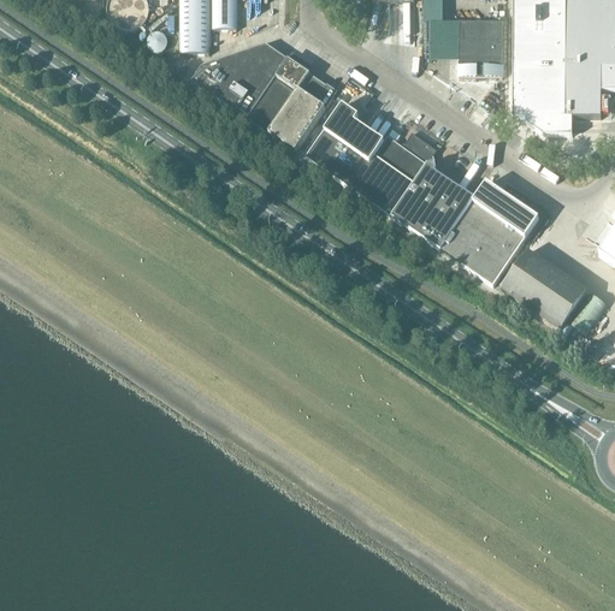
[(77,0),(96,12),(96,0),(77,0)]
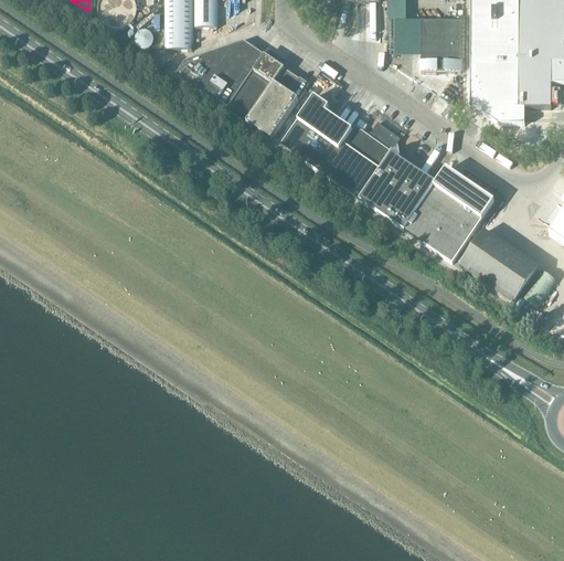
[(99,0),(98,2),(97,6),(97,10),(98,13),(99,16),(100,19),(103,21),(105,24),(108,25),(112,27),(115,28),(118,28),(121,27),(125,27),(130,23),(132,20),(135,17),(136,13),(136,10),(136,7),(135,0),(99,0)]
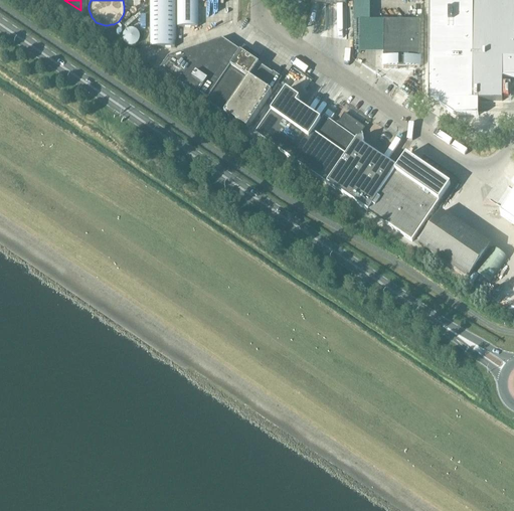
[(150,0),(150,43),(175,43),(175,23),(177,23),(197,23),(197,0),(150,0)]
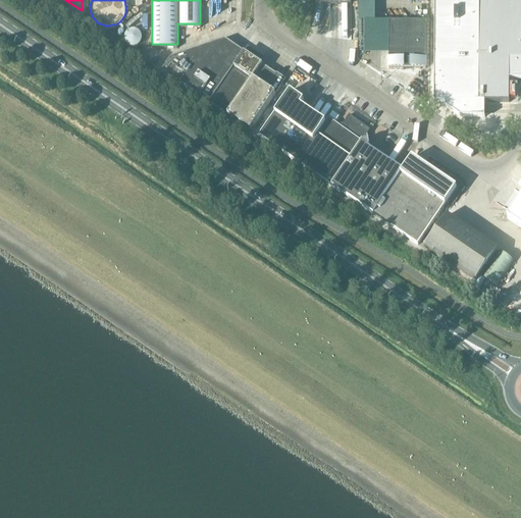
[(366,0),(367,10),(392,10),(393,0),(366,0)]
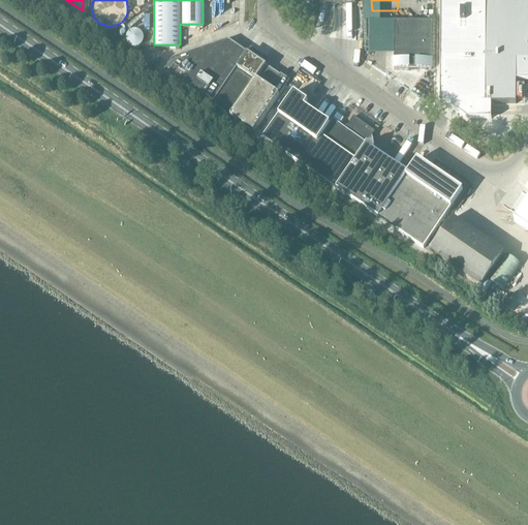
[(441,0),(441,99),(453,99),(453,104),(467,115),(492,115),(492,99),(517,100),(517,76),(527,75),(527,0),(441,0)]
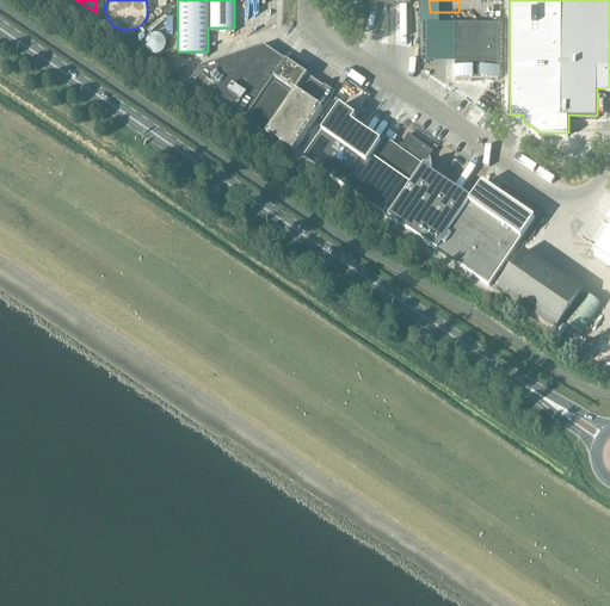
[(476,11),(476,20),(457,20),(456,75),(499,75),(500,20),(499,20),(499,11),(476,11)]
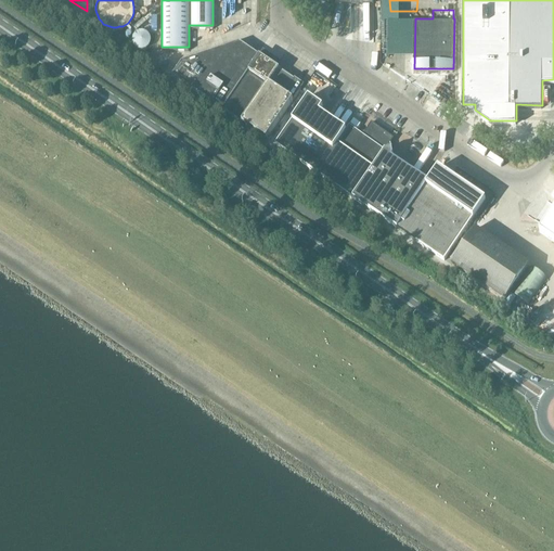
[(150,38),(151,37),(150,35),(150,34),(149,31),(147,30),(146,29),(144,28),(143,28),(141,27),(140,28),(138,28),(137,29),(134,30),(133,31),(133,34),(132,35),(132,37),(132,38),(132,40),(133,41),(134,43),(137,45),(138,46),(140,46),(141,46),(143,46),(144,46),(146,45),(147,43),(149,42),(150,40),(150,38)]
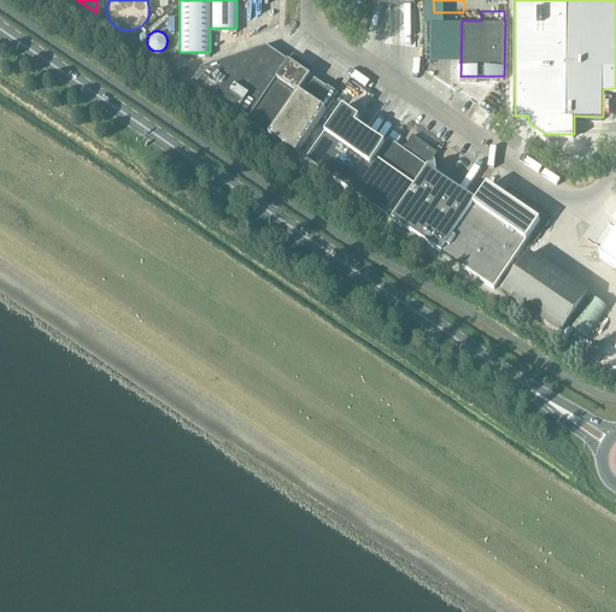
[(327,109),(327,107),(335,95),(326,88),(328,84),(268,42),(203,64),(193,80),(298,152),(327,109)]
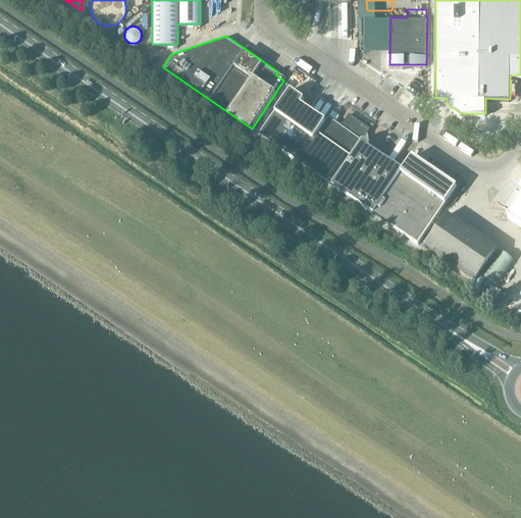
[(314,80),(317,74),(305,65),(302,70),(314,80)]
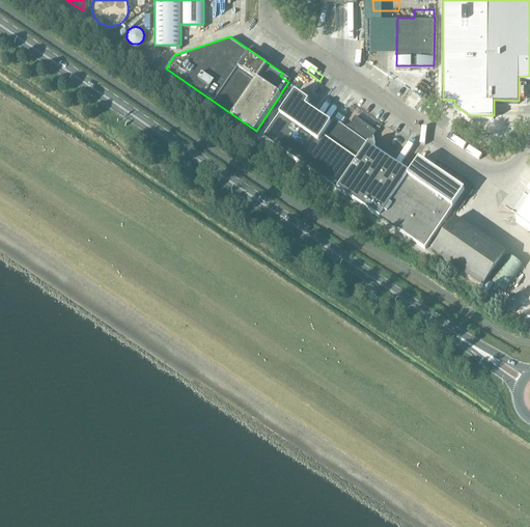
[(274,120),(265,134),(293,155),(337,186),(343,190),(371,149),(372,149),(377,144),(374,133),(378,129),(356,114),(347,126),(335,117),(332,121),(306,104),(309,99),(296,89),(274,120)]
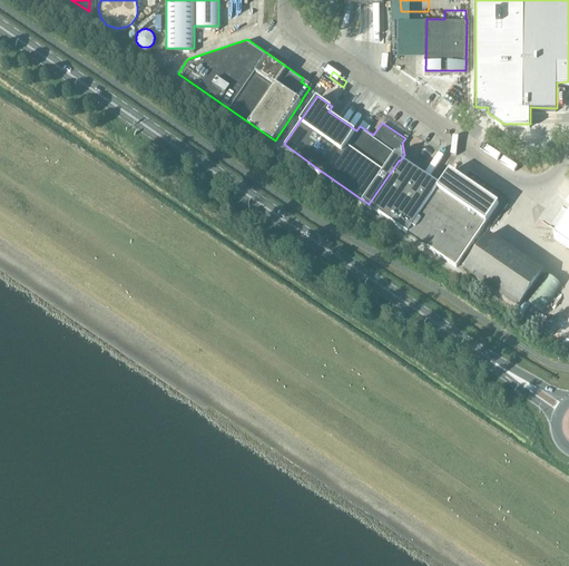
[(381,104),(372,117),(378,120),(386,108),(381,104)]
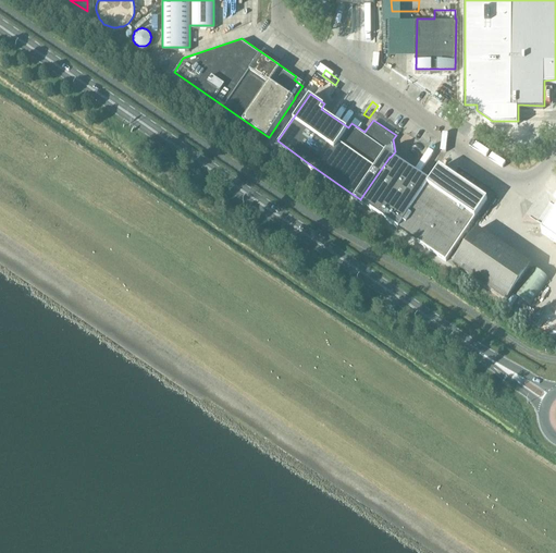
[(359,126),(362,122),(356,118),(353,122),(359,126)]
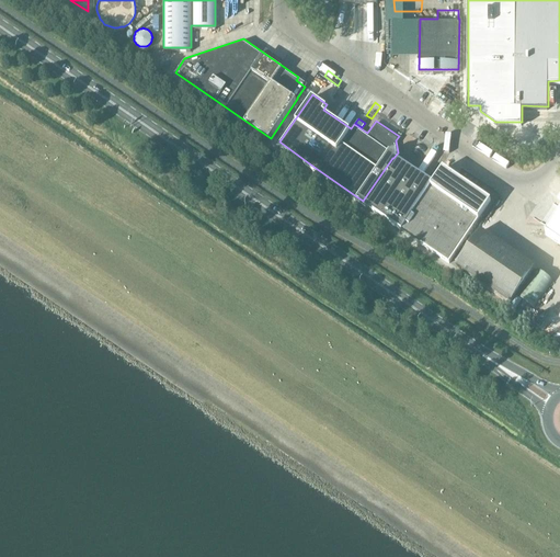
[(392,158),(364,201),(402,227),(449,259),(491,199),(444,166),(431,184),(393,158),(392,158)]
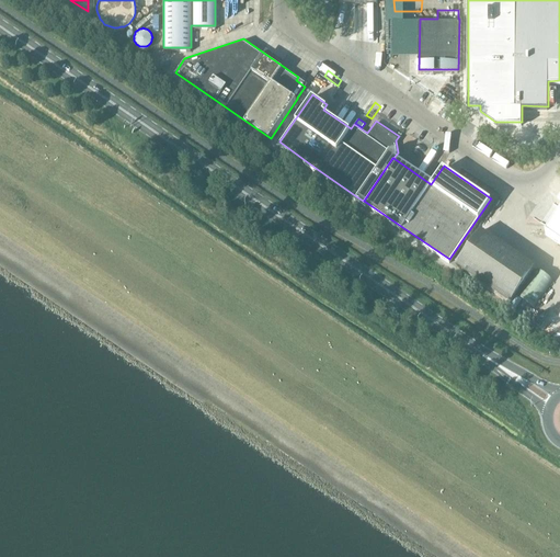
[(438,159),(431,172),(437,175),(444,162),(438,159)]
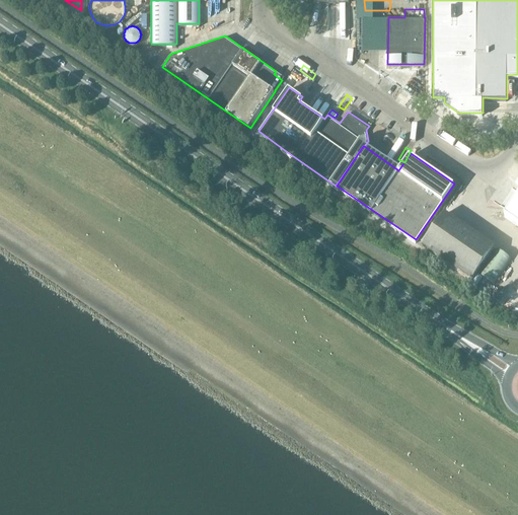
[(493,194),(490,199),(498,204),(501,199),(493,194)]
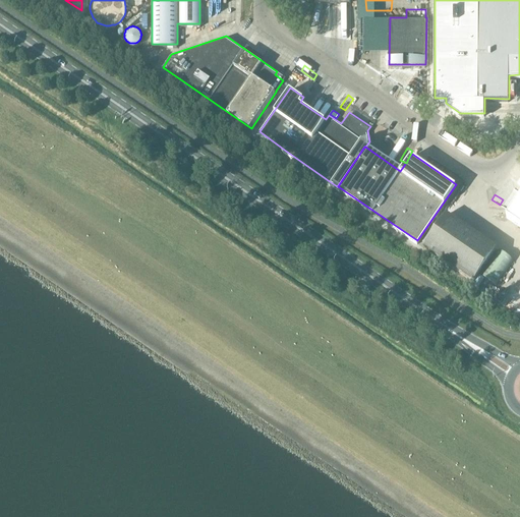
[(519,194),(511,209),(507,214),(519,222),(519,194)]
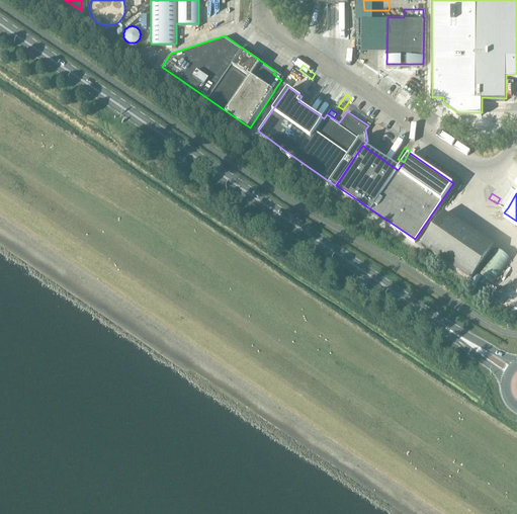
[(444,210),(422,244),(471,278),(495,244),(444,210)]
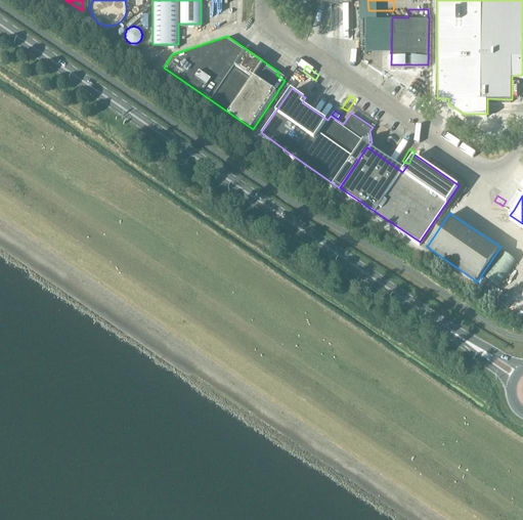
[(517,259),(502,248),(483,273),(499,285),(517,259)]
